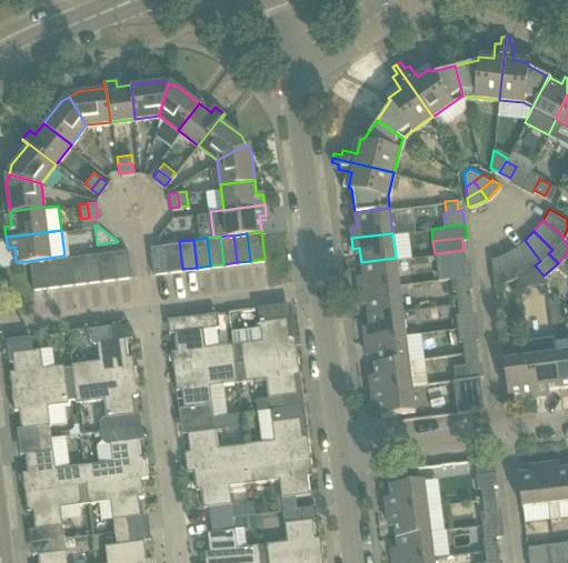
[(540,261),(525,240),(514,248),(526,271),(535,265),(540,261)]
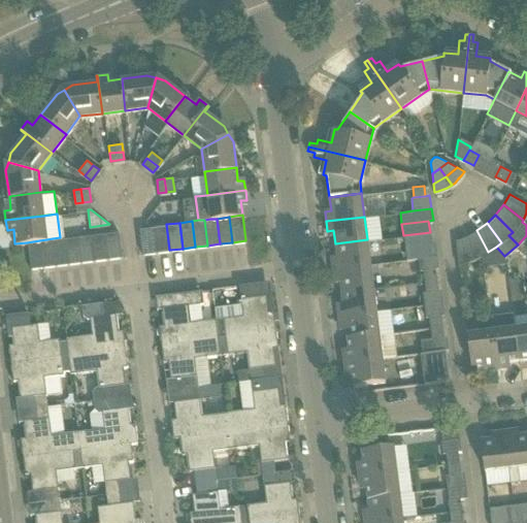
[(169,250),(166,224),(153,226),(156,252),(169,250)]
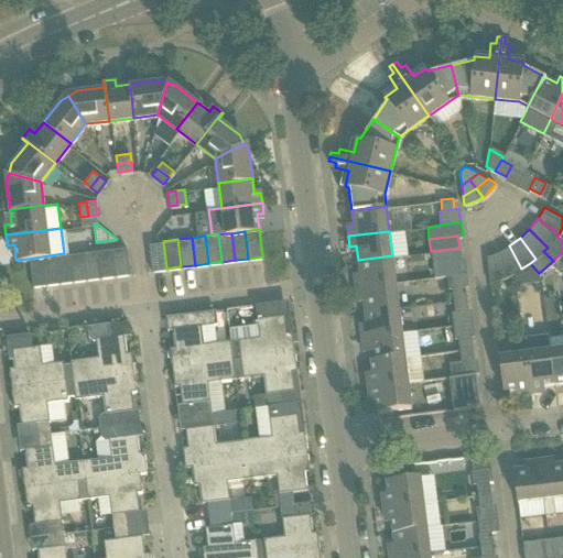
[(166,269),(163,241),(148,243),(151,271),(166,269)]
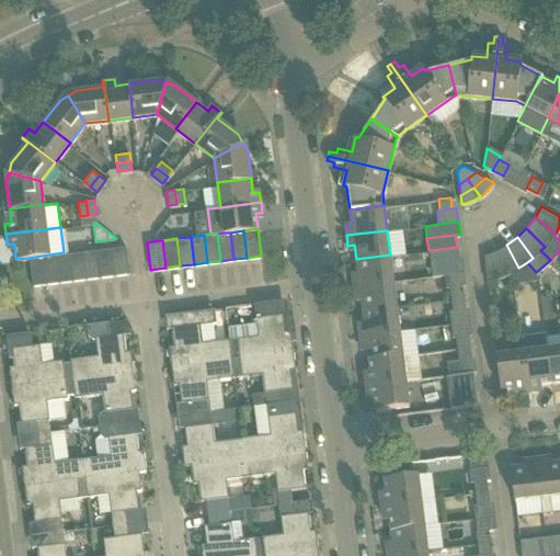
[(125,245),(111,247),(114,274),(129,272),(125,245)]
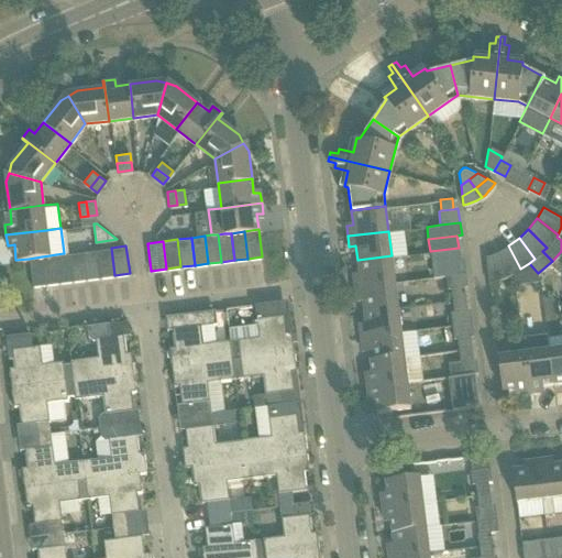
[(520,269),(508,245),(497,251),(505,276),(520,269)]
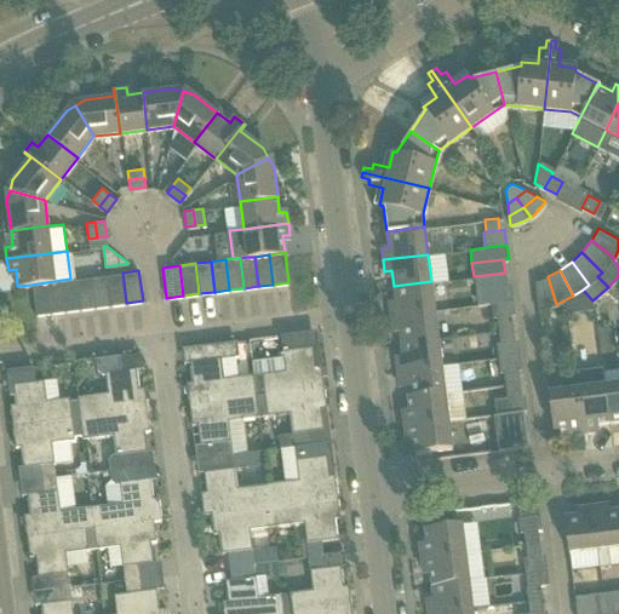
[(126,303),(122,273),(105,275),(109,305),(126,303)]
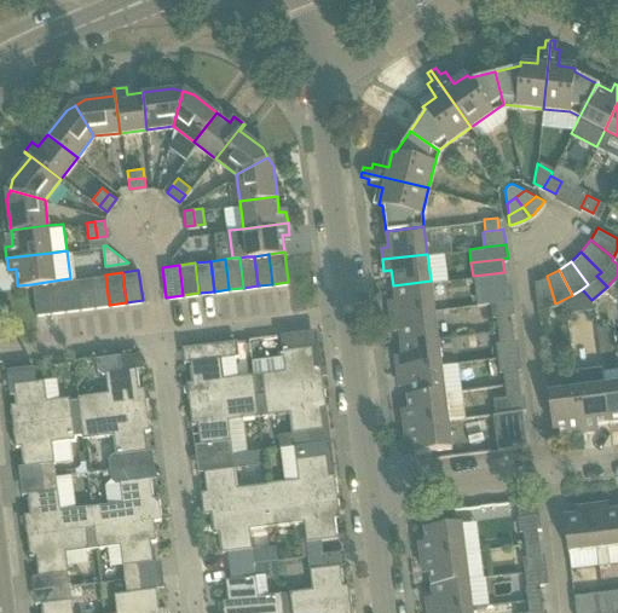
[(504,272),(473,276),(474,289),(477,304),(490,301),(512,299),(509,282),(506,283),(504,272)]
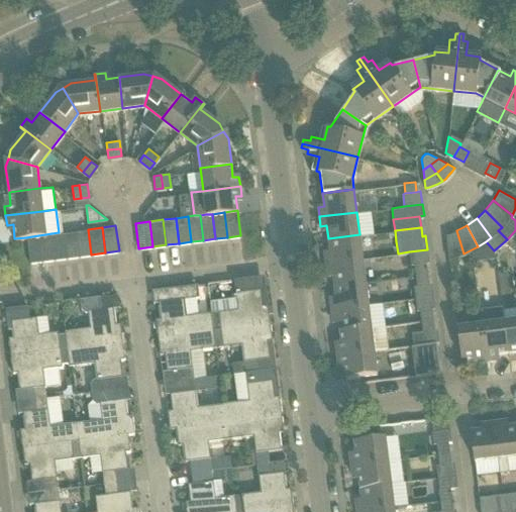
[(91,254),(88,229),(76,230),(79,256),(91,254)]
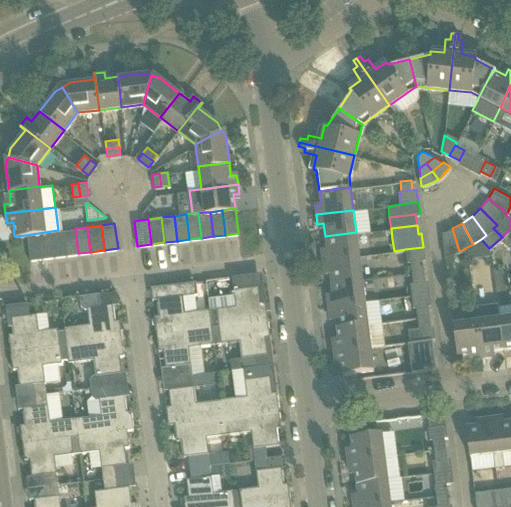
[(78,253),(75,228),(63,230),(66,255),(78,253)]
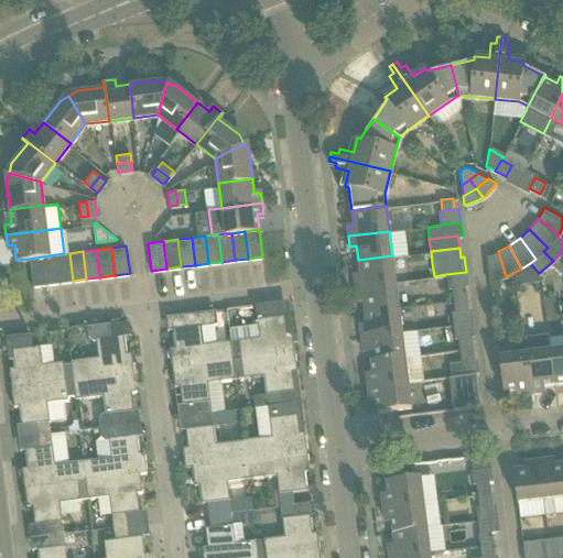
[(506,276),(498,251),(486,255),(489,282),(506,276)]
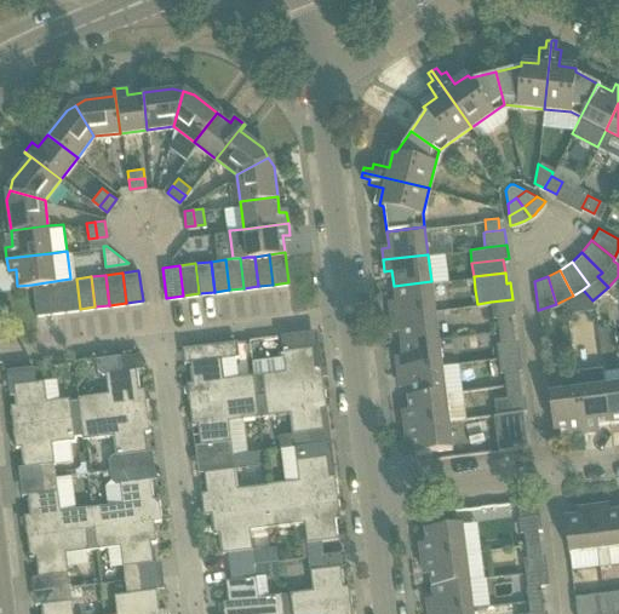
[(76,279),(70,279),(62,280),(66,310),(80,309),(76,279)]
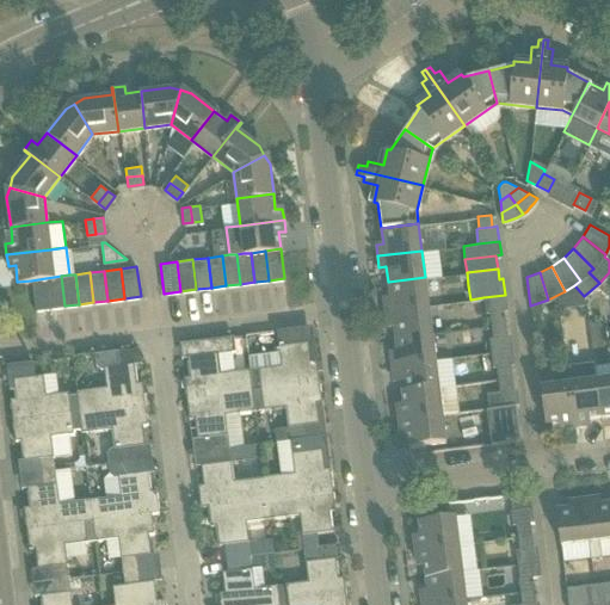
[(65,306),(61,276),(54,277),(45,278),(49,308),(65,306)]
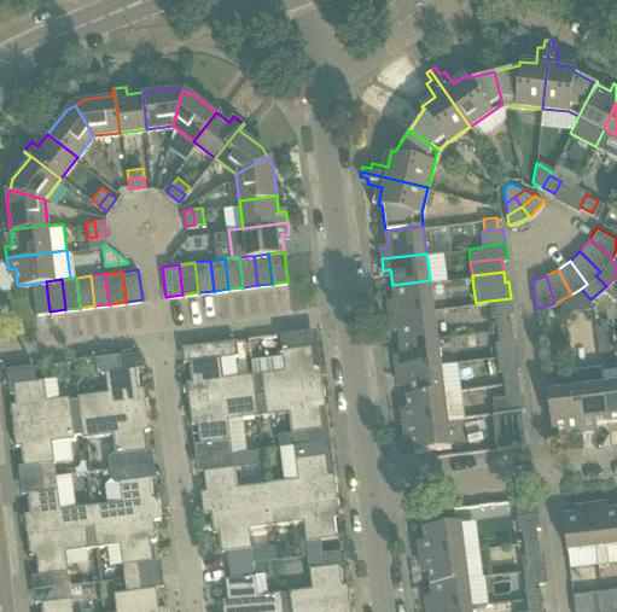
[(432,308),(430,280),(393,285),(394,301),(386,302),(389,314),(432,308)]
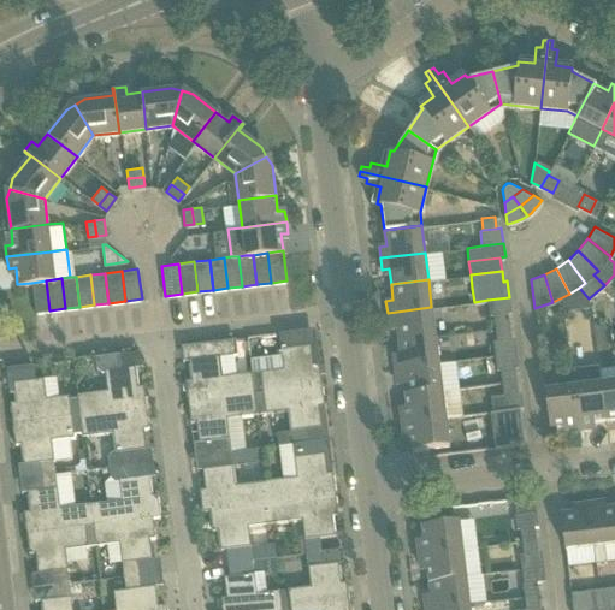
[(49,311),(46,280),(31,283),(35,312),(49,311)]
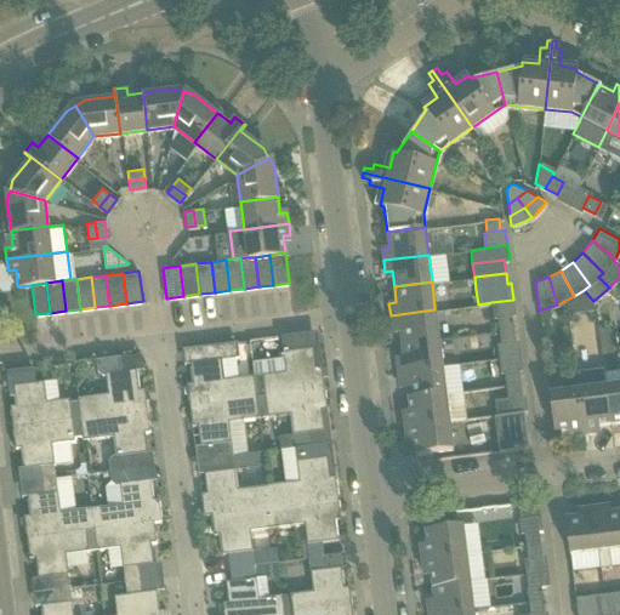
[(438,337),(434,309),(391,315),(392,326),(399,325),(402,341),(438,337)]
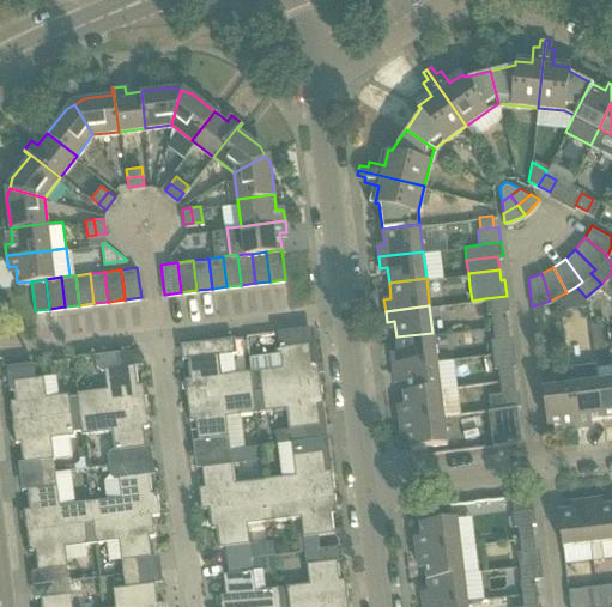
[(507,323),(504,310),(490,313),(492,325),(507,323)]
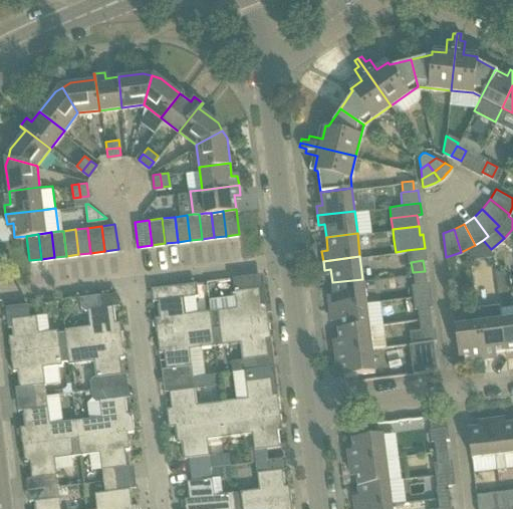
[(426,282),(425,271),(413,272),(414,283),(426,282)]
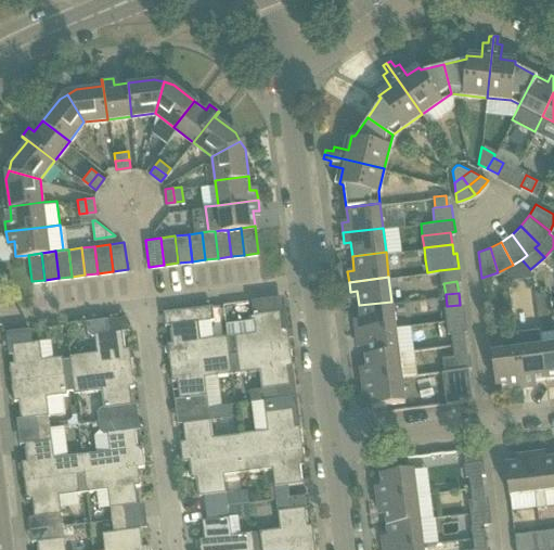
[(282,327),(280,309),(278,295),(250,298),(252,314),(254,331),(227,334),(229,353),(290,345),(287,327),(282,327)]
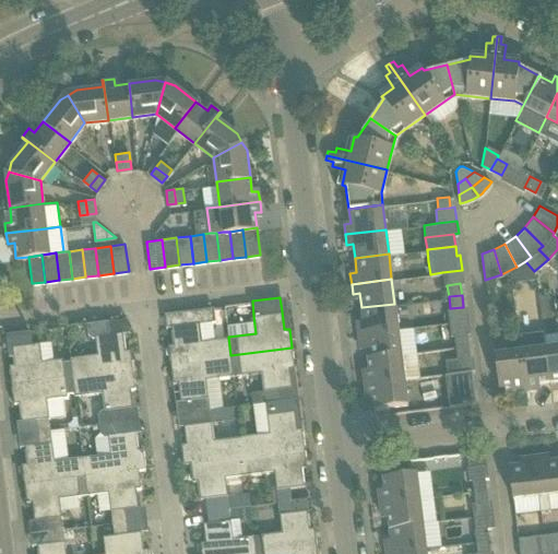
[(398,328),(394,304),(361,307),(363,322),(356,322),(357,333),(398,328)]
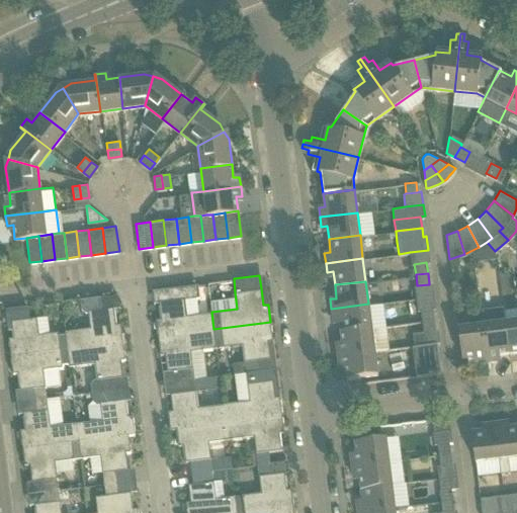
[(186,315),(184,298),(196,296),(199,296),(197,283),(172,286),(173,300),(158,302),(160,318),(155,319),(158,336),(213,329),(211,312),(198,313),(186,315)]
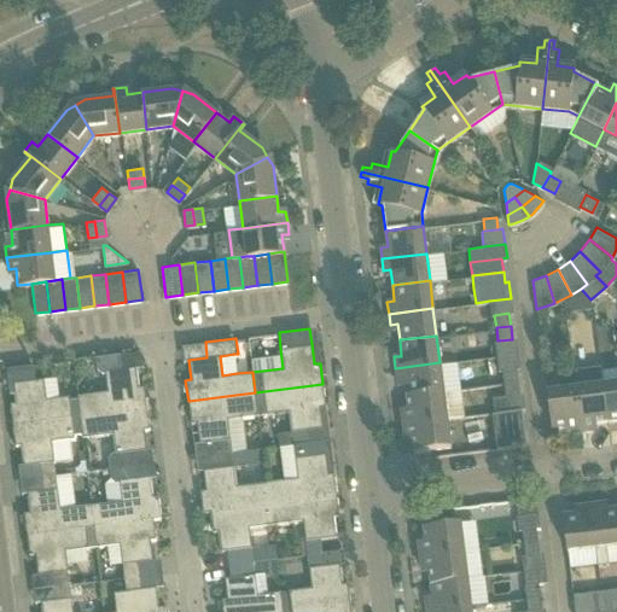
[(138,386),(135,366),(121,368),(118,354),(126,353),(126,351),(94,355),(95,368),(102,372),(105,372),(108,390),(76,394),(76,397),(77,397),(80,415),(146,407),(144,385),(138,386)]
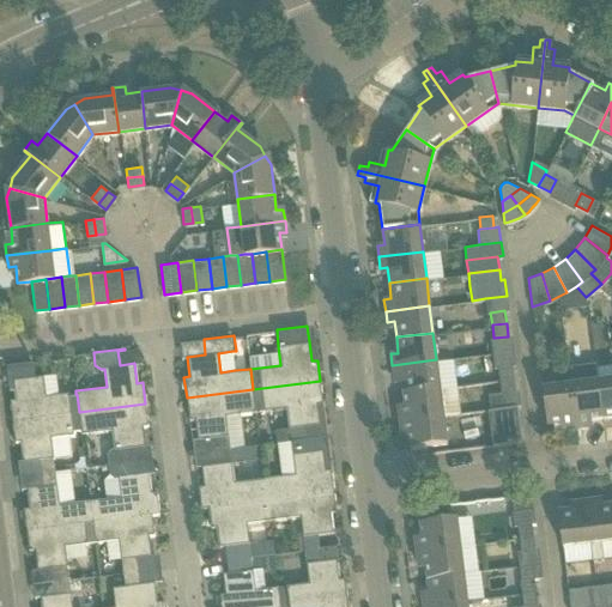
[(440,387),(436,359),(392,365),(393,376),(401,376),(403,392),(440,387)]
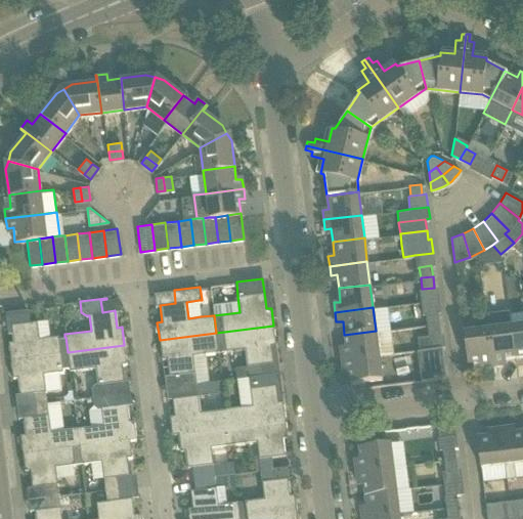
[(438,322),(437,311),(426,313),(427,323),(438,322)]
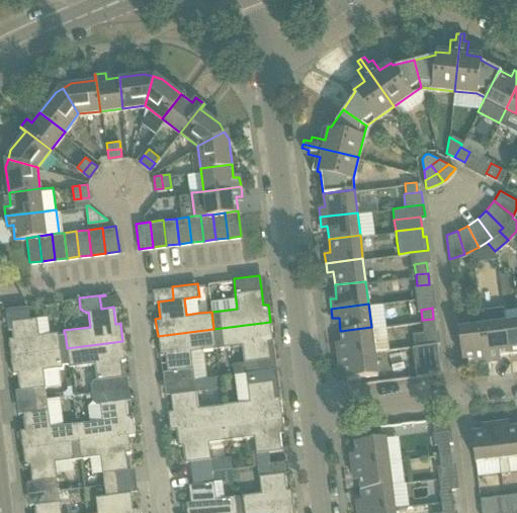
[(65,333),(64,333),(58,333),(58,331),(50,332),(38,333),(36,317),(29,318),(10,320),(11,325),(13,337),(8,337),(10,355),(67,348),(65,333)]
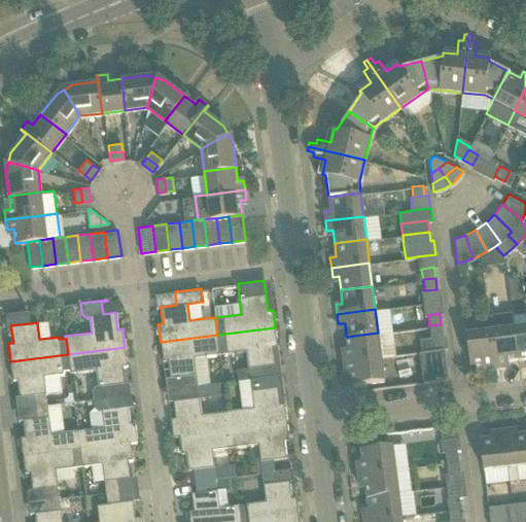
[(430,337),(419,338),(420,351),(444,348),(443,336),(441,324),(429,325),(430,337)]
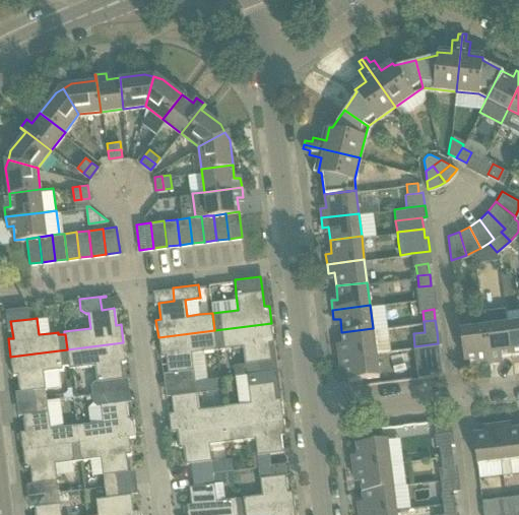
[(518,320),(507,322),(511,352),(518,351),(518,320)]
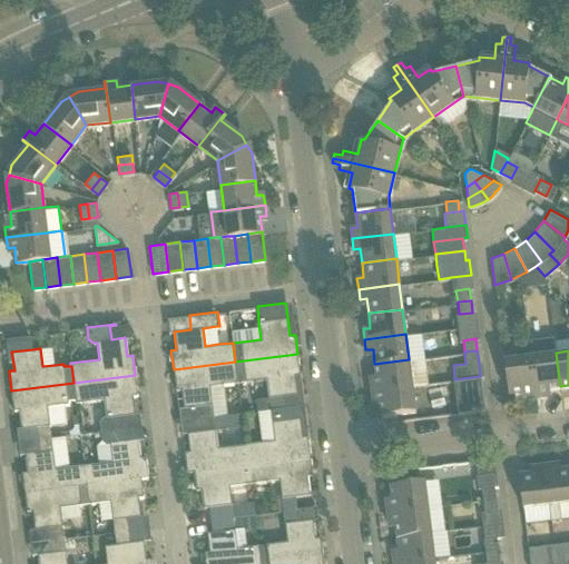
[(560,386),(556,353),(530,356),(536,396),(546,395),(545,388),(560,386)]
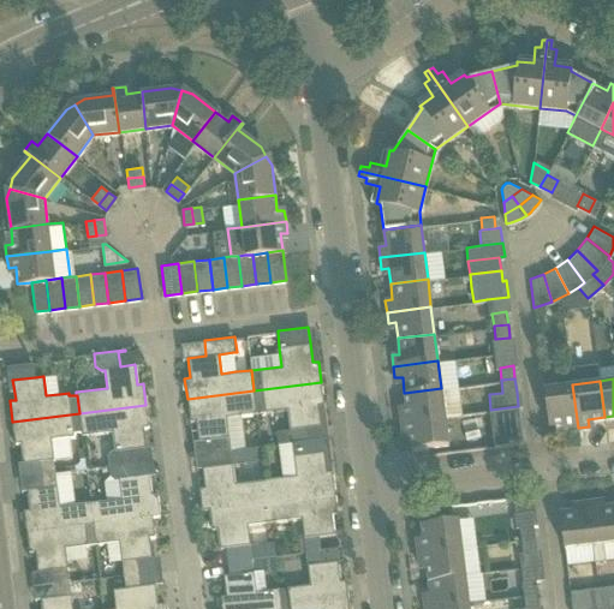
[(321,382),(254,390),(256,411),(257,412),(264,411),(287,407),(290,428),(291,441),(307,440),(305,425),(320,424),(317,404),(323,404),(321,382)]
